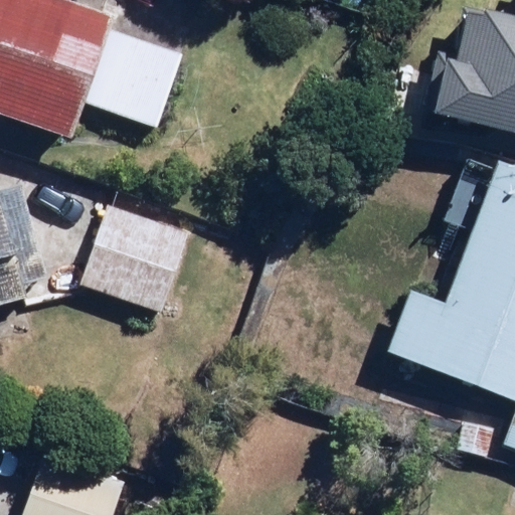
[(120,16),(70,0),(0,0),(0,112),(76,138),(87,106),(157,129),(181,54),(115,31),(120,16)]
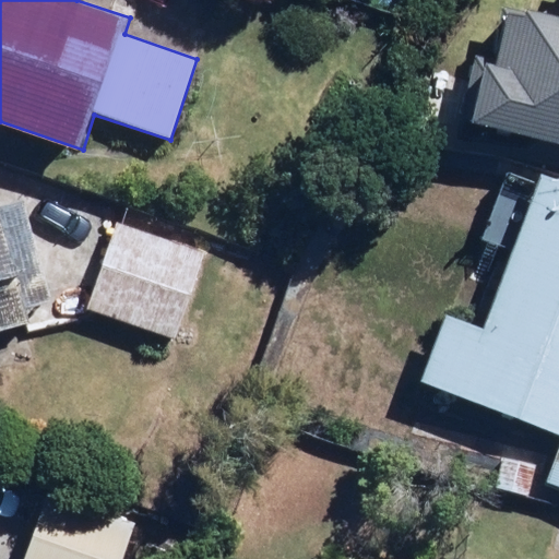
[(558,142),(558,21),(508,9),(502,32),(488,28),(466,120),(558,142)]
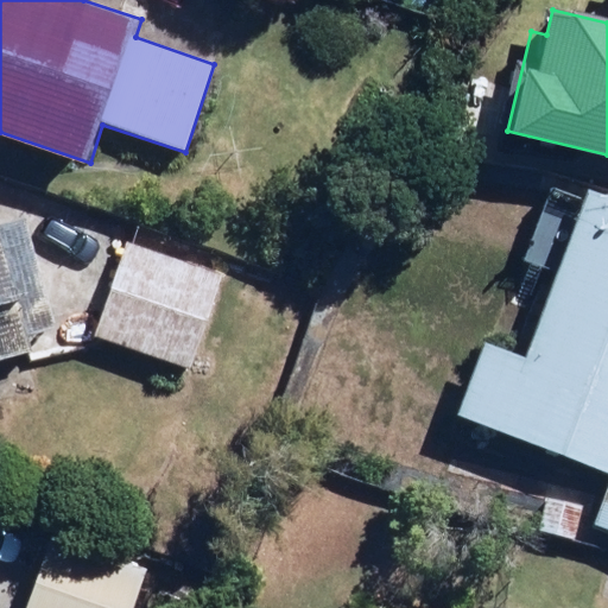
[(607,190),(591,184),(531,352),(486,335),(456,416),(607,470),(607,481),(593,526),(607,531),(607,190)]
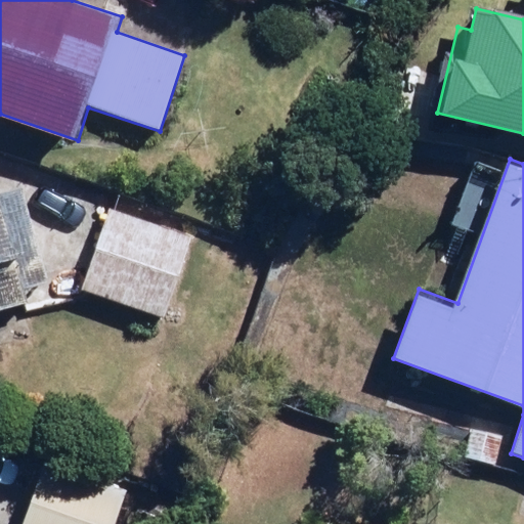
[(24,187),(0,193),(0,309),(27,302),(23,287),(49,279),(24,187)]
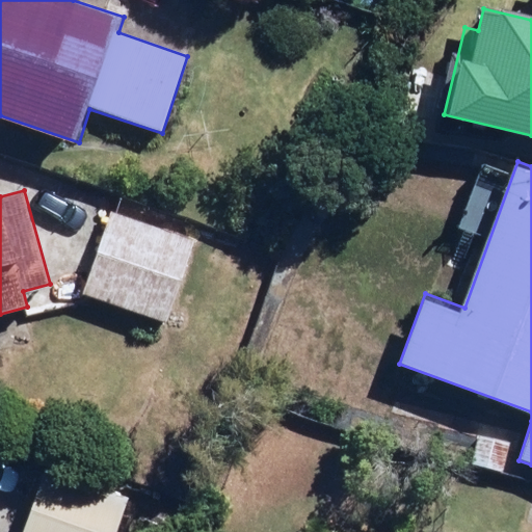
[(188,232),(100,211),(80,292),(168,313),(188,232)]
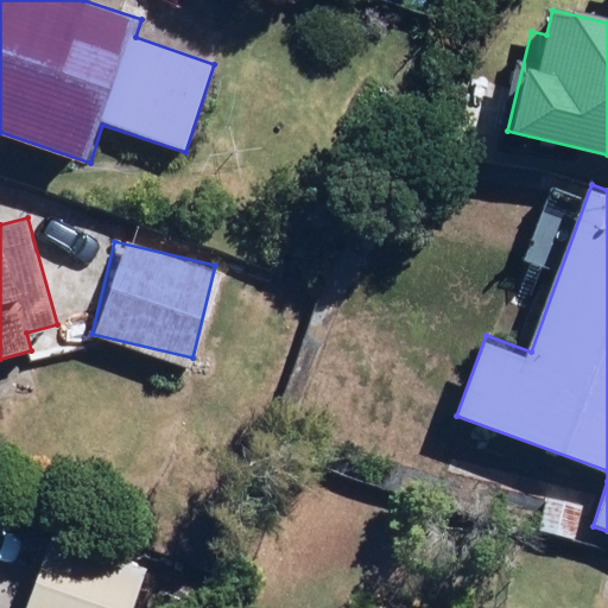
[(582,546),(582,482),(525,482),(524,546),(582,546)]
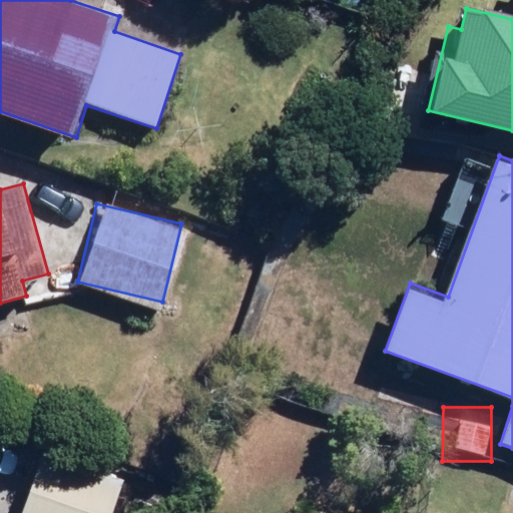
[(117,512),(128,479),(41,452),(22,512),(117,512)]
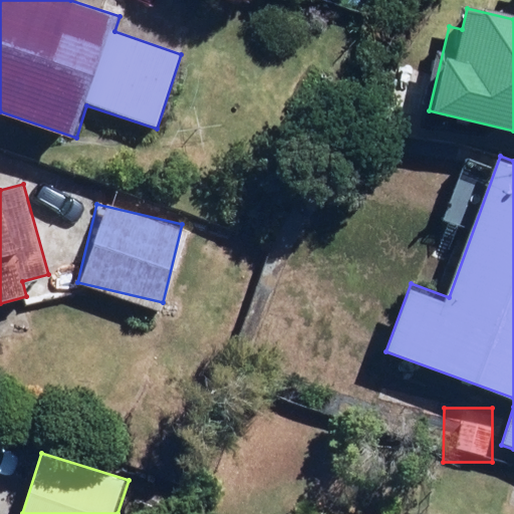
All buildings are outlined.
